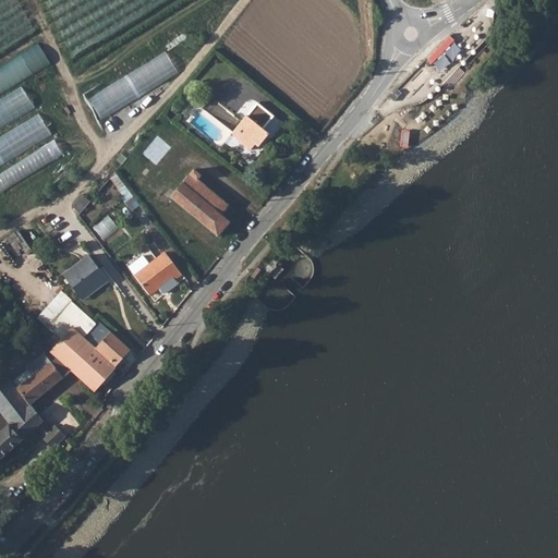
[(0,94),(53,65),(41,46),(0,69),(0,94)]
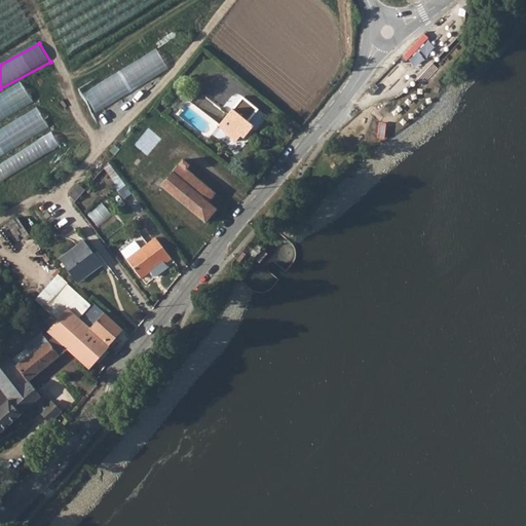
[(414,45),(404,55),(408,60),(418,49),(414,45)]
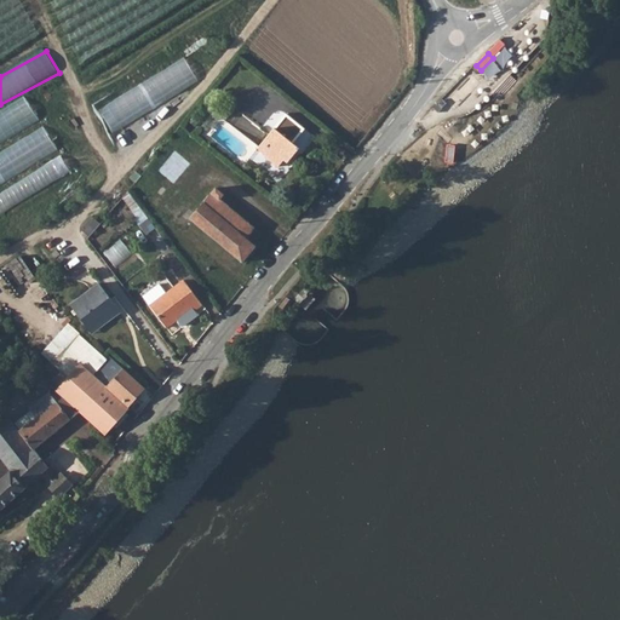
[(101,107),(114,131),(201,82),(188,58),(101,107)]
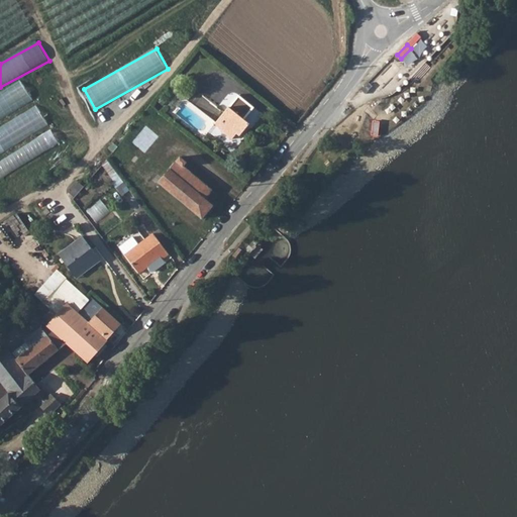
[(23,82),(0,94),(0,121),(40,99),(32,86),(27,89),(23,82)]
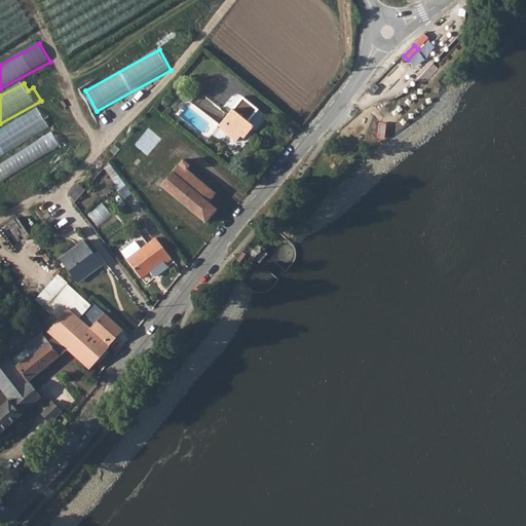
[(241,95),(232,106),(249,119),(258,108),(241,95)]
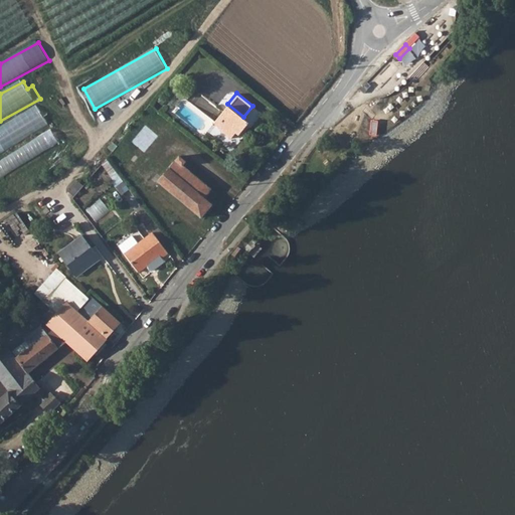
[(243,117),(227,104),(226,105),(228,107),(226,110),(224,108),(213,122),(220,128),(219,129),(230,137),(235,131),(238,134),(247,122),(242,118),(243,117)]
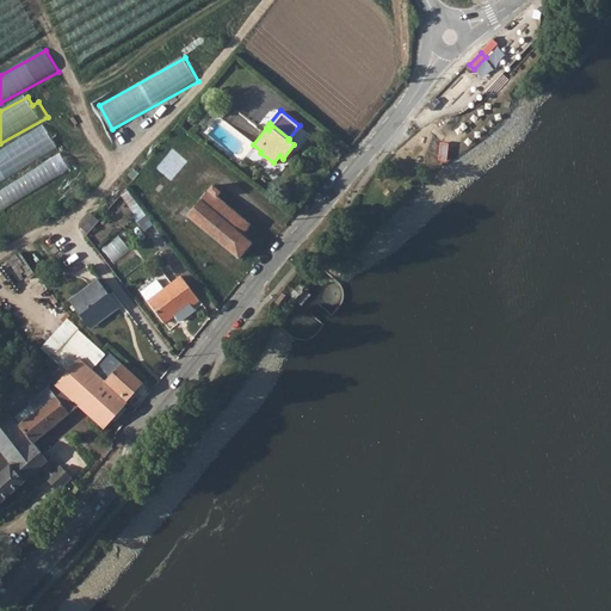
[(48,128),(0,153),(0,183),(60,150),(48,128)]
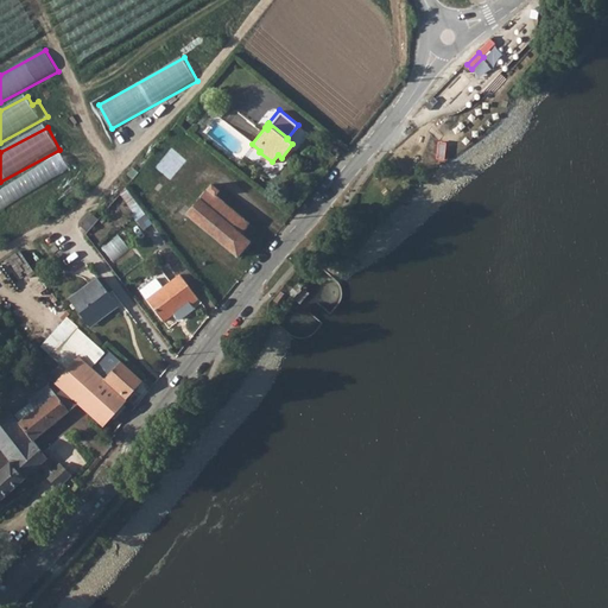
[(172,146),(156,166),(171,179),(189,159),(172,146)]
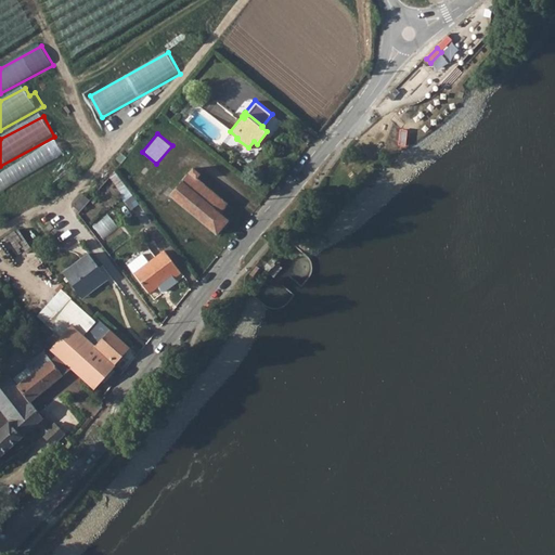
[(57,141),(0,172),(0,191),(65,155),(57,141)]
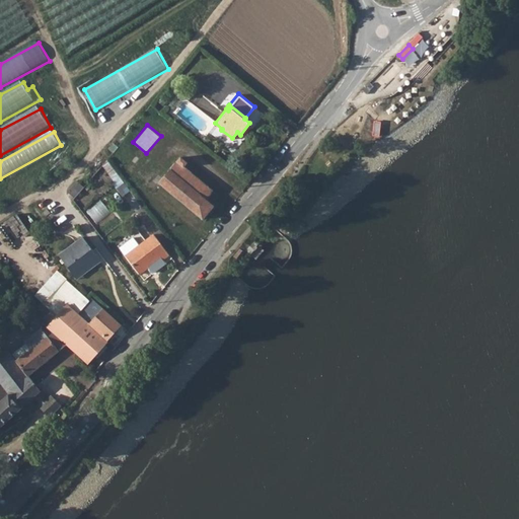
[(181,157),(160,181),(190,206),(204,218),(214,206),(206,199),(214,190),(186,166),(188,162),(181,157)]
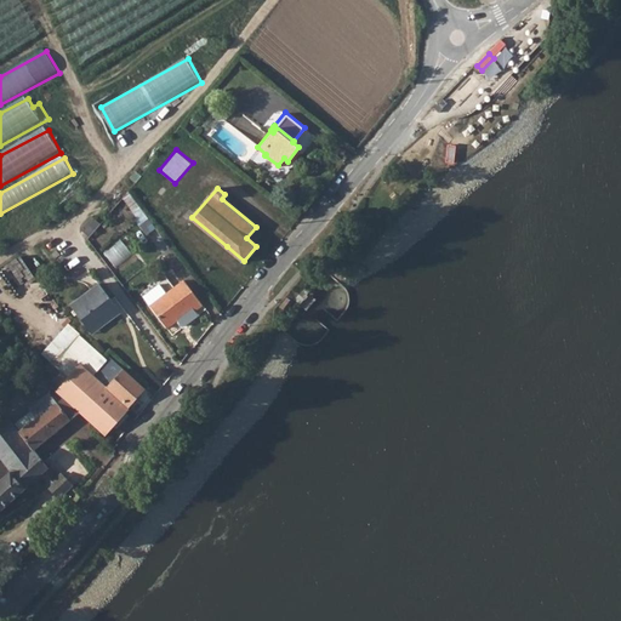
[(131,192),(124,197),(148,229),(155,224),(131,192)]
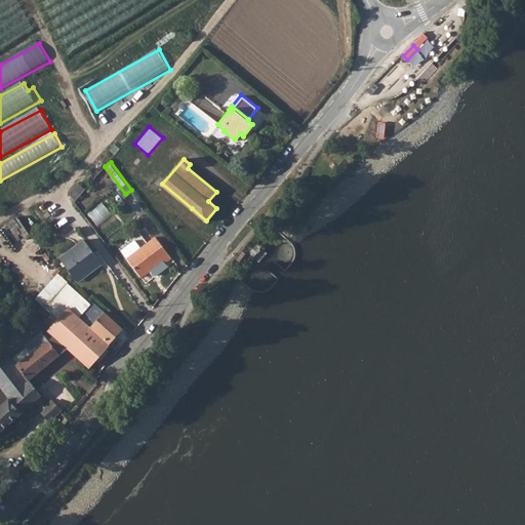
[(85,188),(80,183),(69,194),(85,210),(116,180),(105,169),(85,188)]
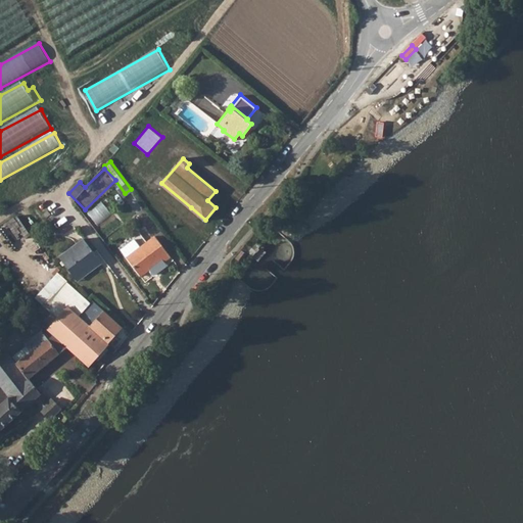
[(101,200),(88,214),(99,225),(112,211),(101,200)]
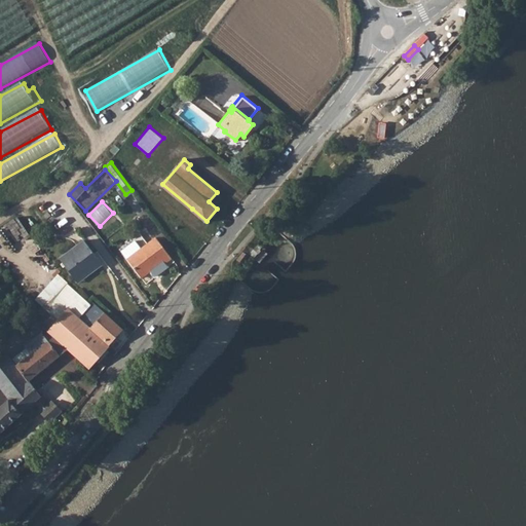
[(59,257),(73,277),(86,268),(89,271),(101,263),(83,239),(59,257)]
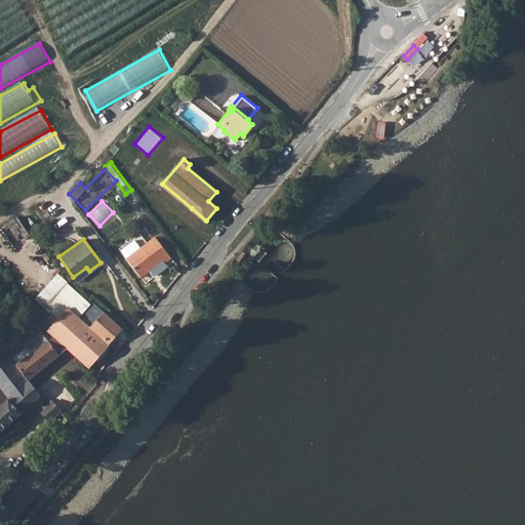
[(170,258),(154,239),(126,261),(142,279),(148,274),(152,278),(155,278),(165,269),(165,266),(164,264),(170,258)]
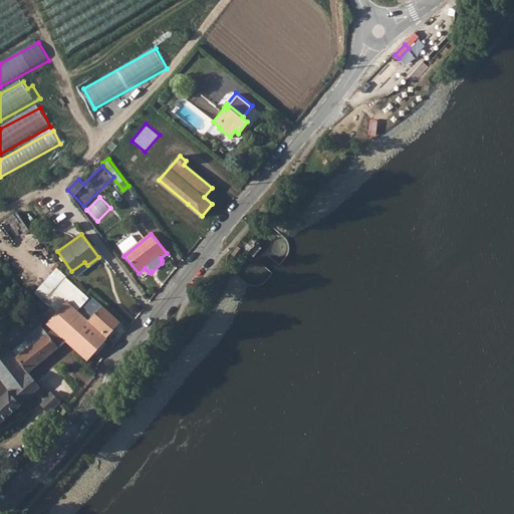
[(84,262),(71,271),(74,275),(87,265),(84,262)]
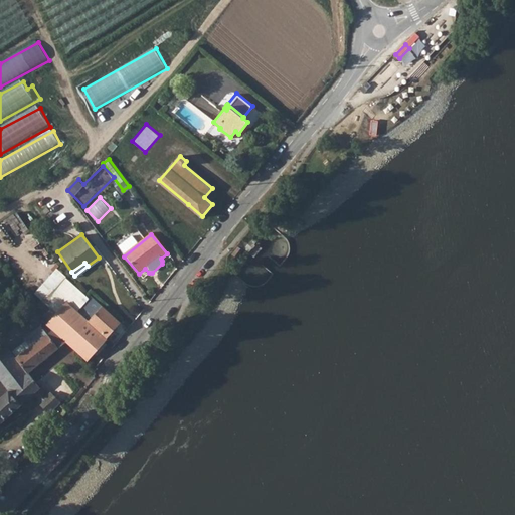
[(34,293),(58,312),(67,302),(77,310),(89,297),(55,268),(34,293)]
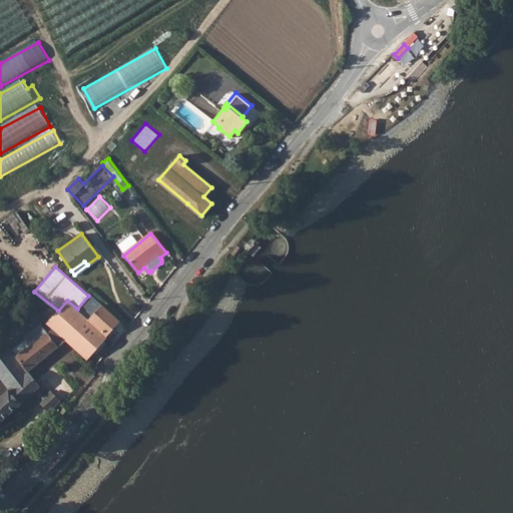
[(91,294),(77,309),(89,320),(102,305),(91,294)]
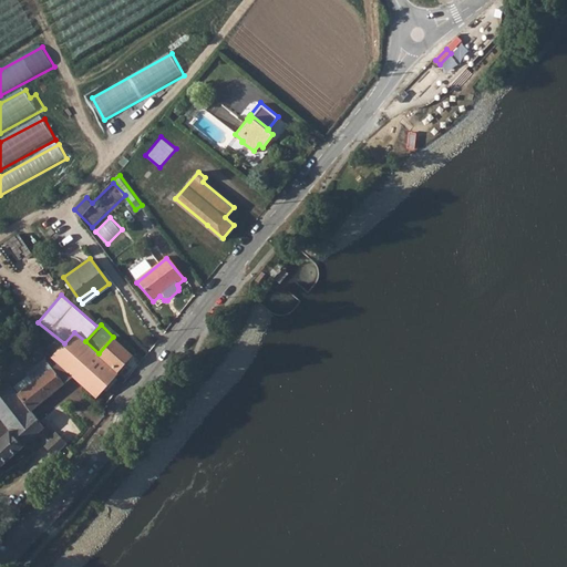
[(64,343),(52,357),(59,362),(74,377),(96,397),(120,372),(134,354),(113,337),(99,353),(74,332),(64,343)]
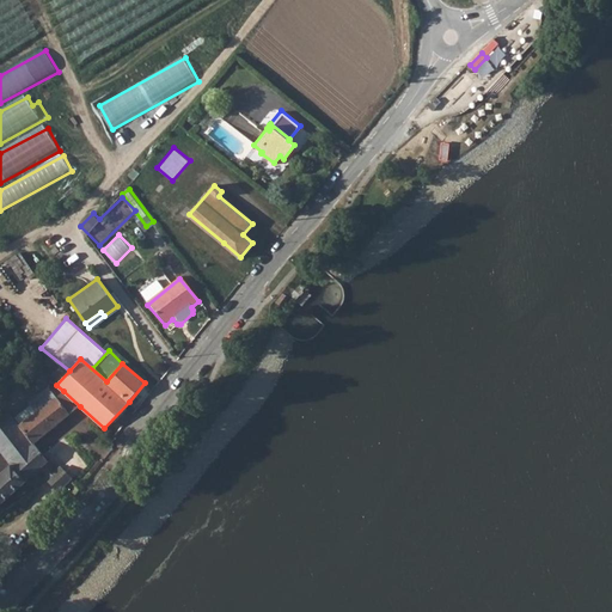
[(37,412),(20,424),(25,430),(34,444),(80,407),(63,391),(57,397),(48,386),(29,402),(37,412)]
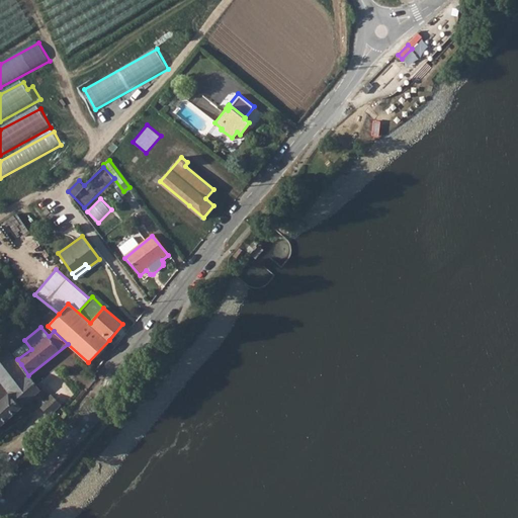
[(6,345),(0,349),(0,379),(10,391),(0,400),(0,427),(35,395),(41,404),(39,406),(51,417),(61,407),(63,405),(52,395),(47,399),(28,375),(21,364),(17,359),(6,345)]
